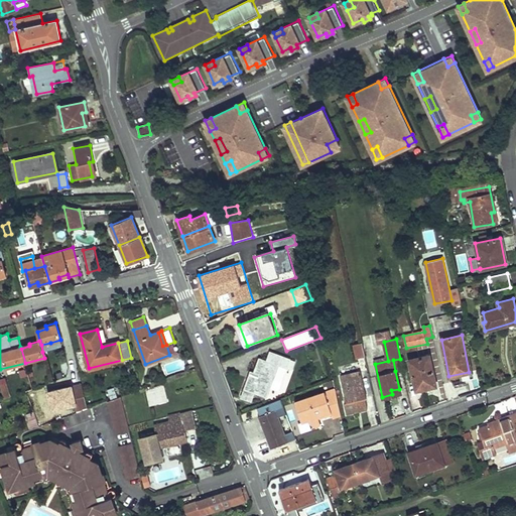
[(366,357),(362,342),(354,344),(357,359),(366,357)]
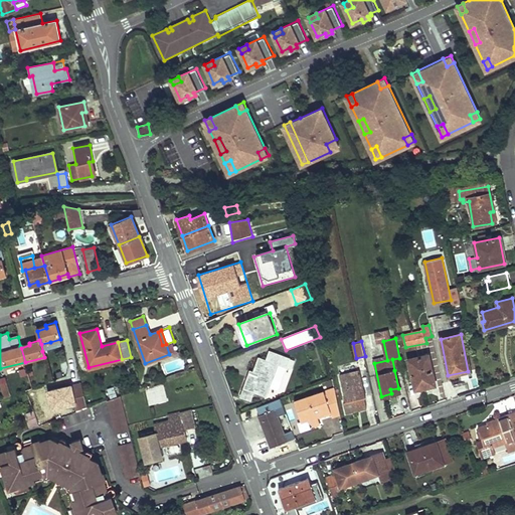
[(249,375),(241,397),(249,400),(252,392),(266,396),(270,386),(278,389),(286,367),(291,368),(294,360),(270,352),(267,360),(260,357),(254,372),(261,374),(259,378),(249,375)]
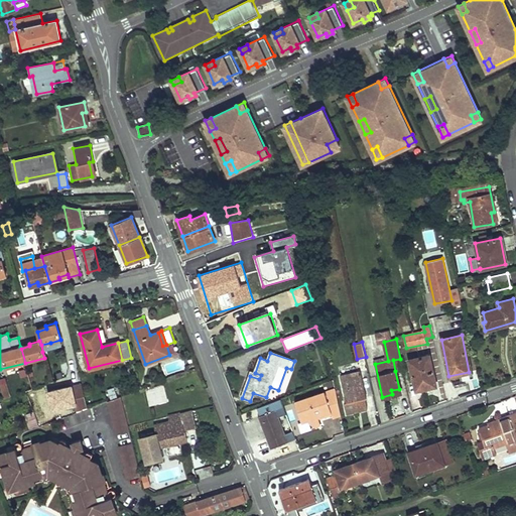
[(429,356),(409,360),(415,390),(435,386),(429,356)]
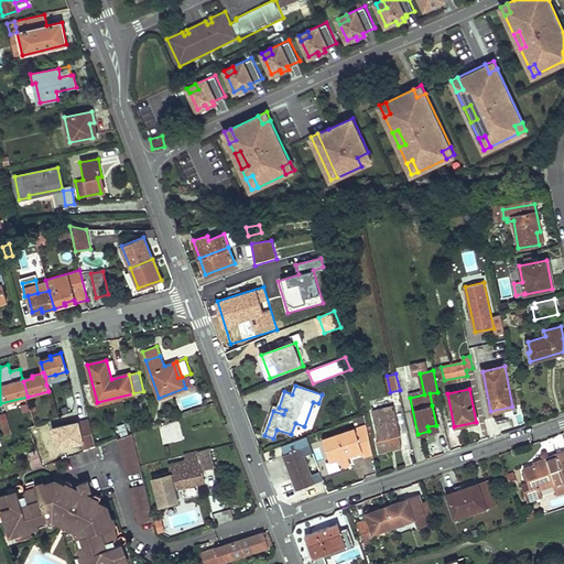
[(430,393),(432,405),(441,403),(437,392),(430,393)]
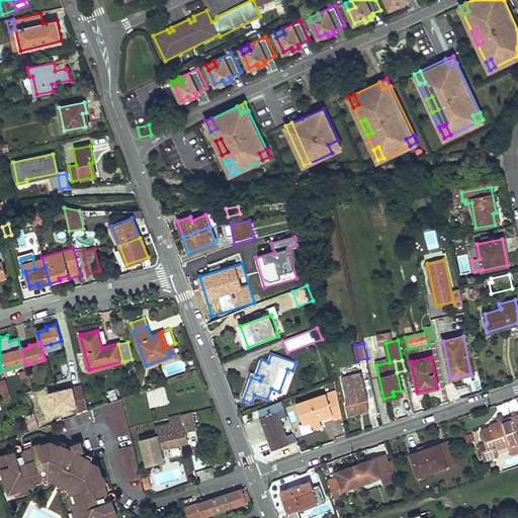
[(368,400),(362,373),(342,377),(347,403),(345,404),(348,415),(368,410),(366,400),(368,400)]
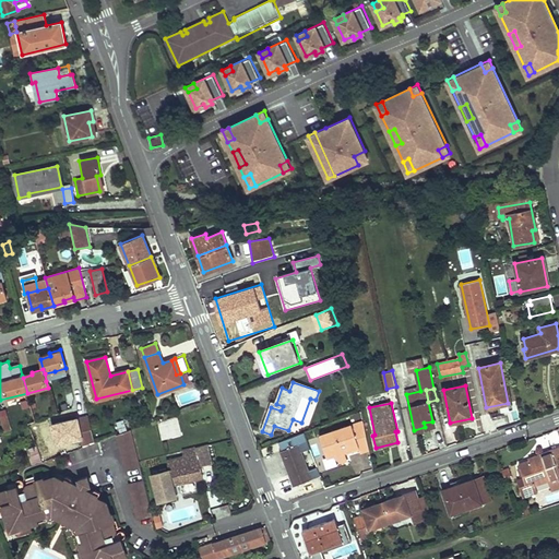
[(82,437),(84,447),(95,442),(88,415),(78,417),(82,437)]
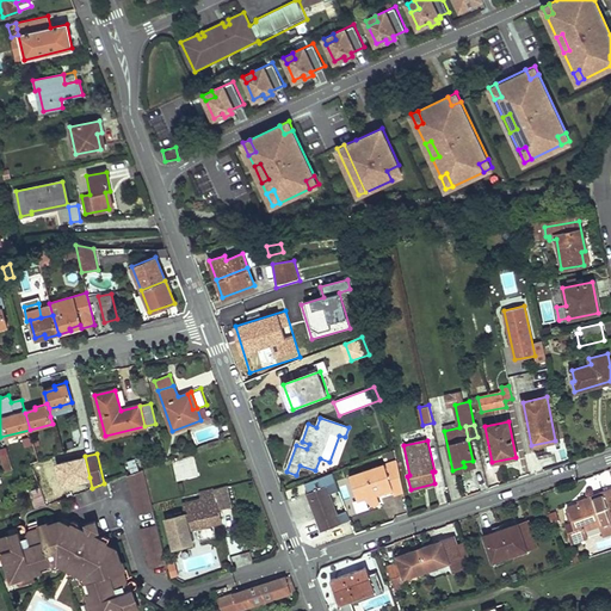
[(7,455),(0,456),(5,471),(12,470),(7,455)]
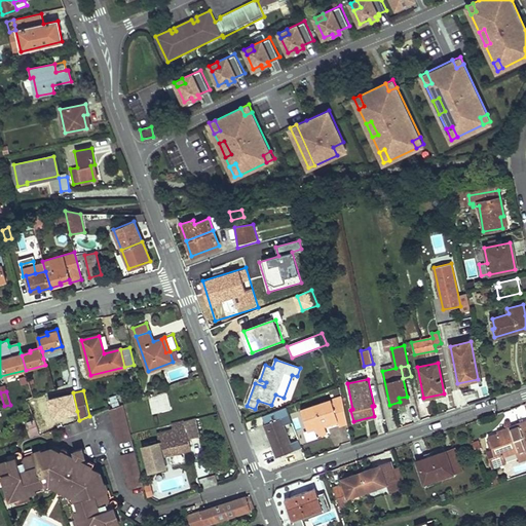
[(77,411),(73,392),(48,399),(52,417),(77,411)]
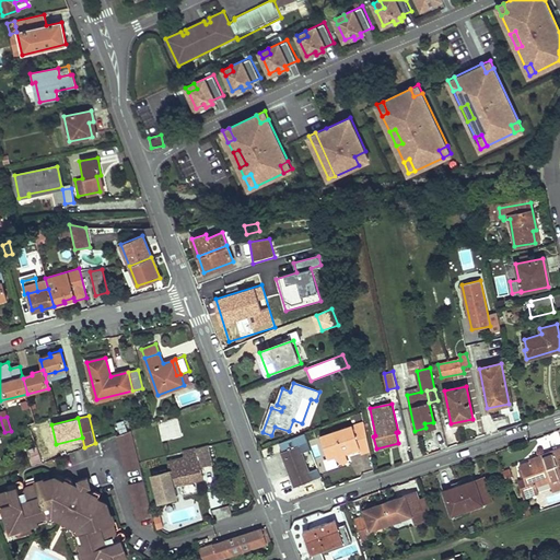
[(125,421),(117,423),(120,433),(127,431),(125,421)]
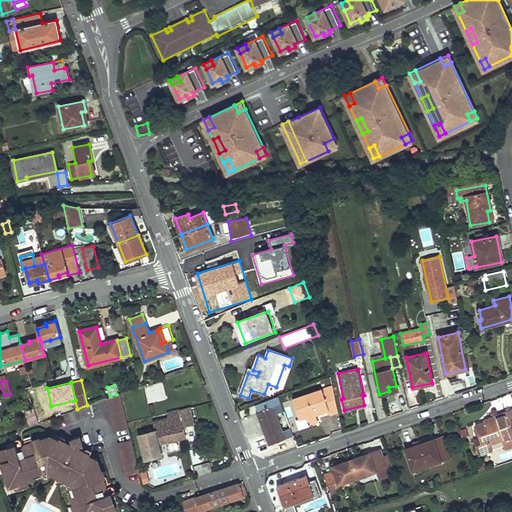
[(149,402),(166,397),(163,385),(146,389),(149,402)]
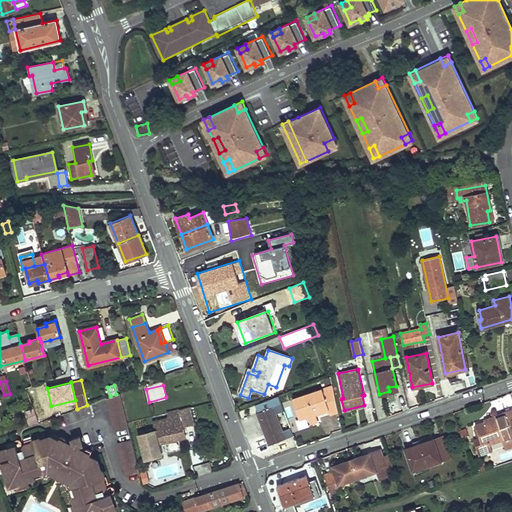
[(337,411),(332,387),(292,401),(299,420),(306,418),(313,423),(318,421),(315,413),(328,409),(330,414),(337,411)]
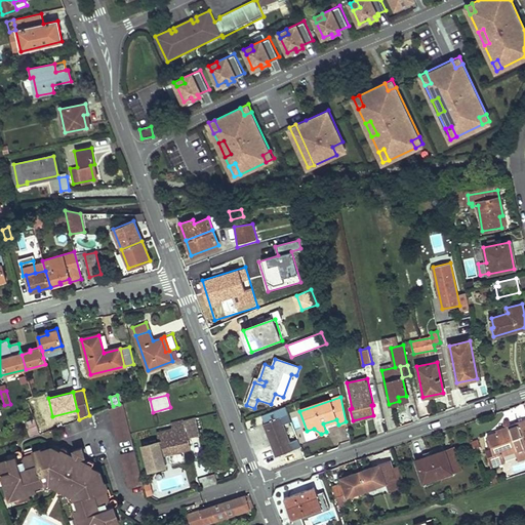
[(131,437),(122,403),(119,404),(113,406),(109,408),(117,441),(131,437)]
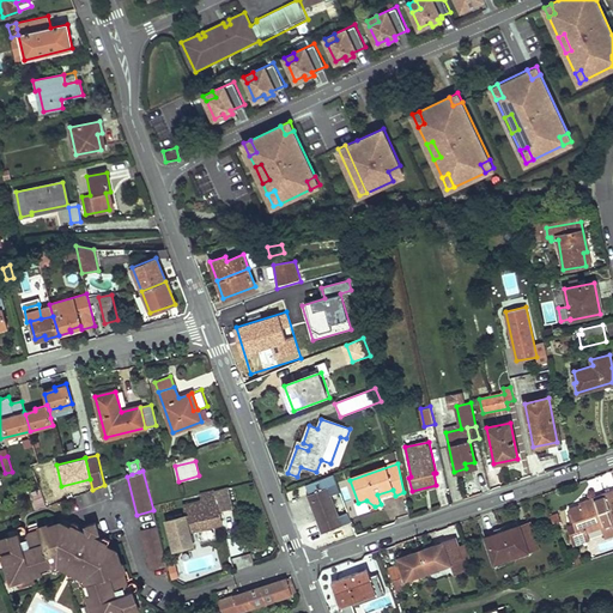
[(332,496),(339,492),(333,474),(323,478),(308,484),(310,493),(308,495),(322,533),(350,522),(346,513),(339,516),(332,496)]
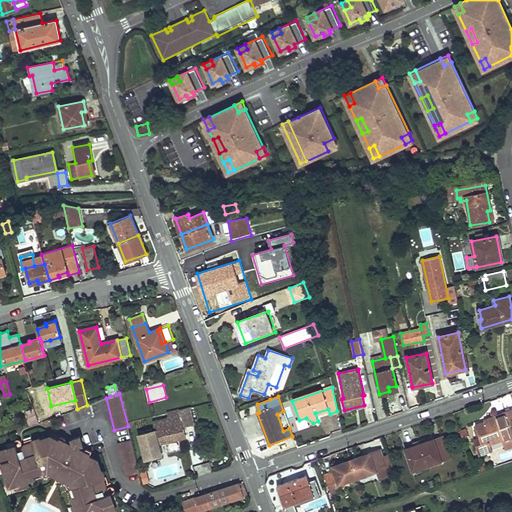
[(155,430),(138,434),(144,459),(161,455),(158,444),(185,437),(183,427),(195,424),(191,407),(167,413),(168,418),(152,422),(155,430)]
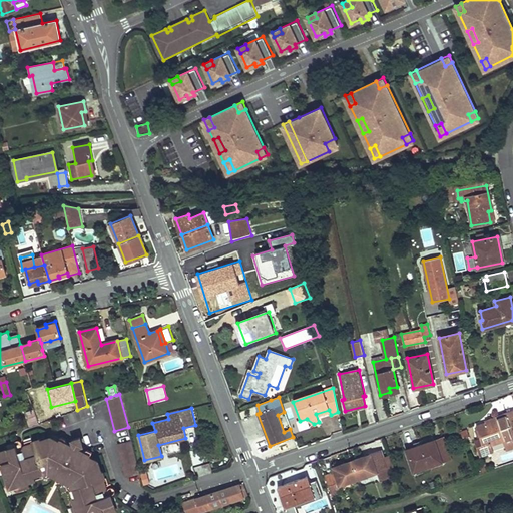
[(486,422),(475,425),(480,438),(474,440),(477,448),(479,447),(490,443),(491,445),(512,438),(509,428),(510,427),(506,413),(496,416),(498,420),(486,424),(486,422)]
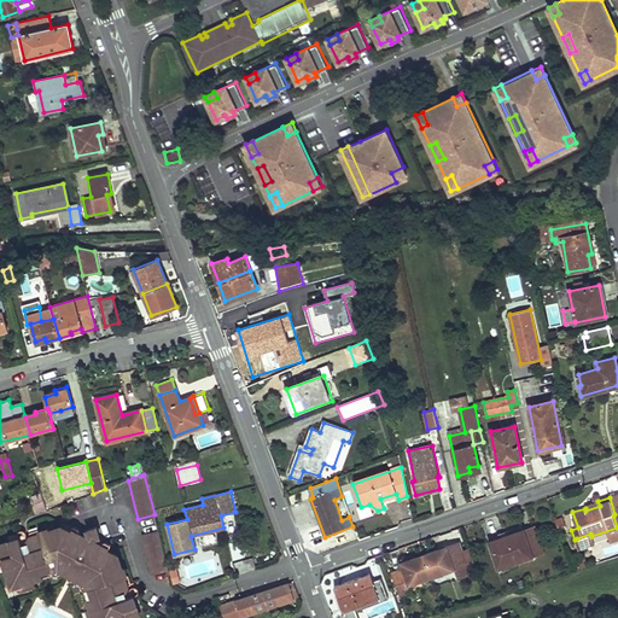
[(86,592),(93,617),(135,617),(140,617),(133,595),(122,599),(121,594),(126,592),(127,586),(124,577),(123,577),(120,569),(122,567),(118,557),(108,552),(109,549),(95,542),(91,543),(86,541),(85,536),(71,530),(70,532),(60,526),(48,530),(48,528),(39,531),(39,534),(29,536),(27,542),(28,547),(22,548),(18,537),(0,542),(0,553),(10,586),(50,573),(51,571),(52,569),(51,567),(57,565),(87,581),(89,587),(87,588),(86,590),(86,592)]
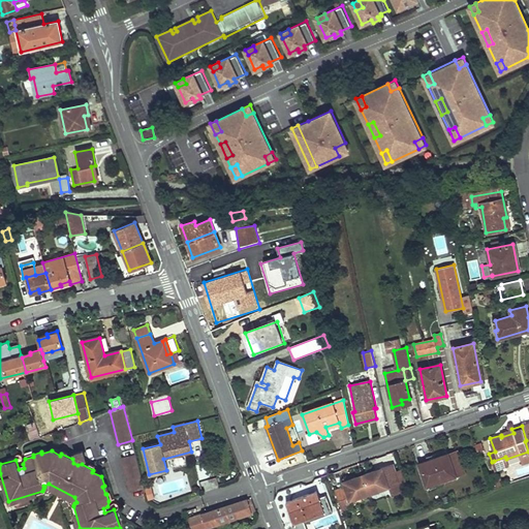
[(134,452),(121,456),(130,490),(144,486),(134,452)]
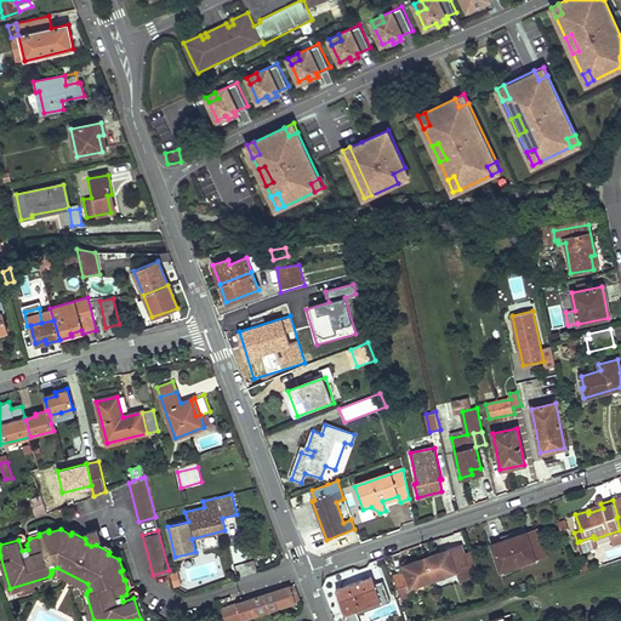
[(502,542),(491,546),(502,575),(519,570),(518,565),(546,557),(536,530),(517,536),(516,531),(501,537),(502,542)]
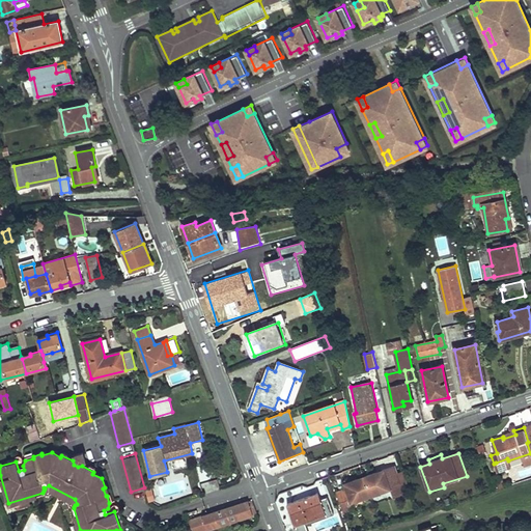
[(496,463),(499,472),(510,468),(508,460),(507,458),(496,463)]
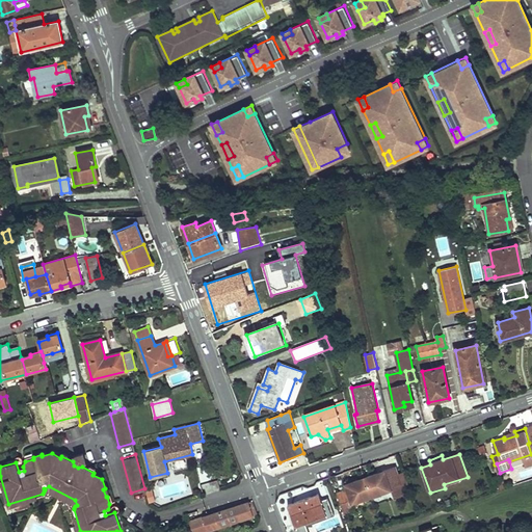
[(211,481),(209,468),(197,469),(198,483),(211,481)]
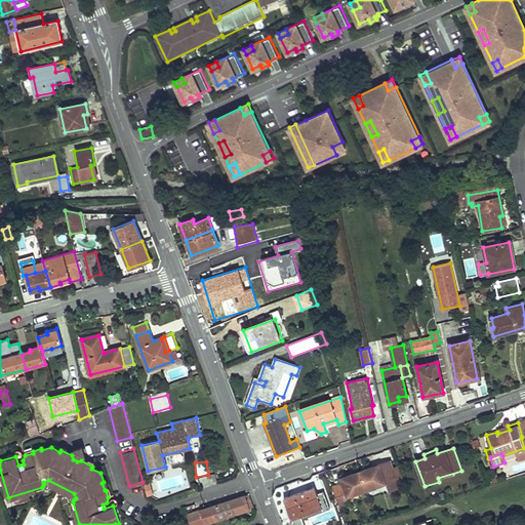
[(389,461),(360,472),(366,489),(386,483),(389,493),(399,490),(395,478),(391,467),(389,461)]
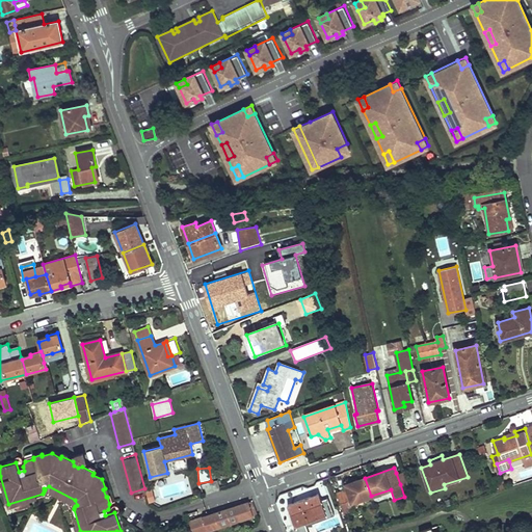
[(371,496),(365,478),(346,484),(348,491),(337,495),(340,504),(343,511),(344,515),(353,513),(352,503),(371,496)]
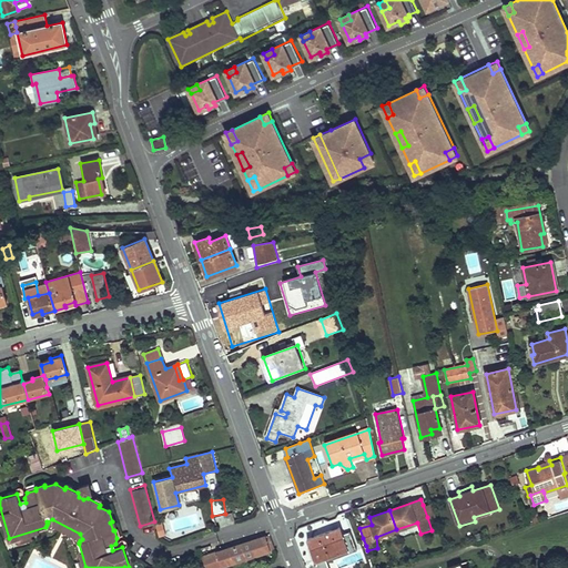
[(74,539),(79,543),(80,540),(82,539),(80,534),(52,519),(47,521),(48,523),(47,525),(51,527),(59,525),(72,531),(74,539)]
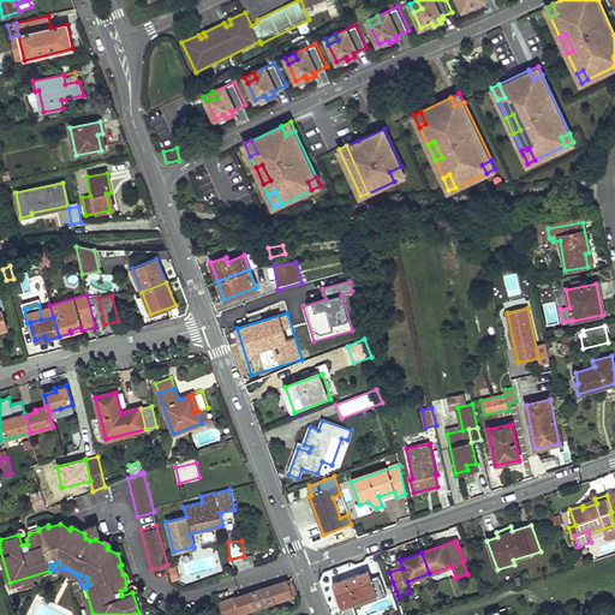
[(345,607),(376,595),(368,571),(335,583),(345,607)]
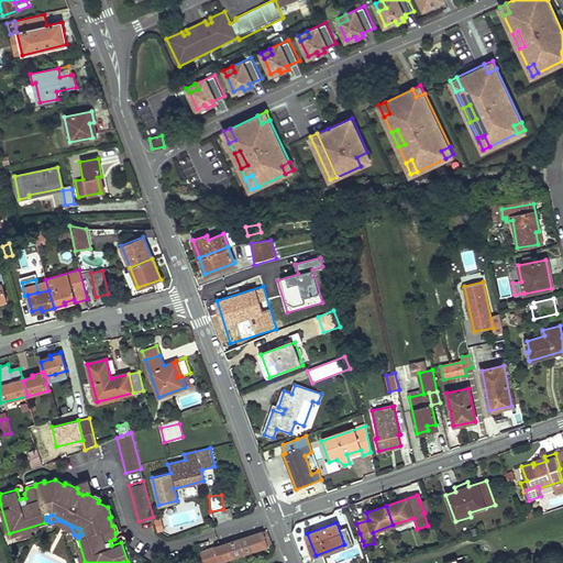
[(257,549),(273,544),(267,530),(201,551),(201,550),(195,551),(198,560),(198,562),(212,562),(228,559),(229,559),(257,550),(257,549)]
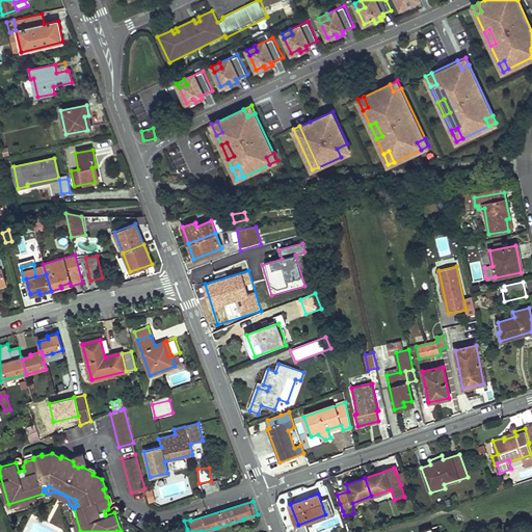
[(287,505),(295,526),(298,525),(290,504),(287,505)]
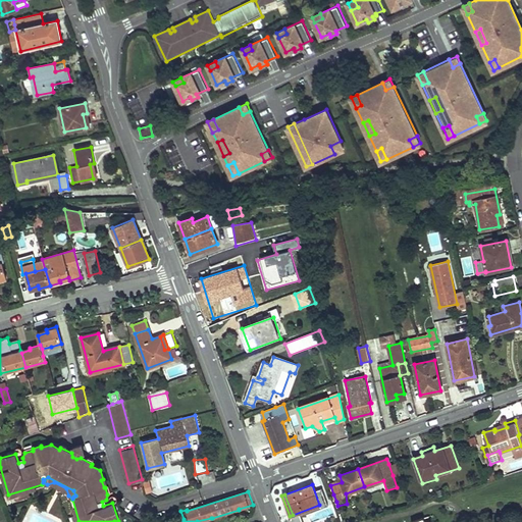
[(176,513),(167,515),(169,521),(174,521),(184,519),(180,511),(176,513)]
